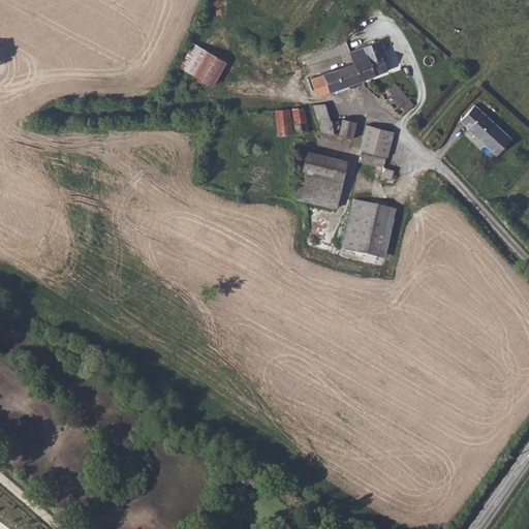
[(350,60),(305,79),(309,92),(312,91),(315,97),(342,86),(344,89),(355,84),(354,81),(373,72),(385,67),(380,55),(383,54),(377,37),(361,44),(346,50),(350,60)]
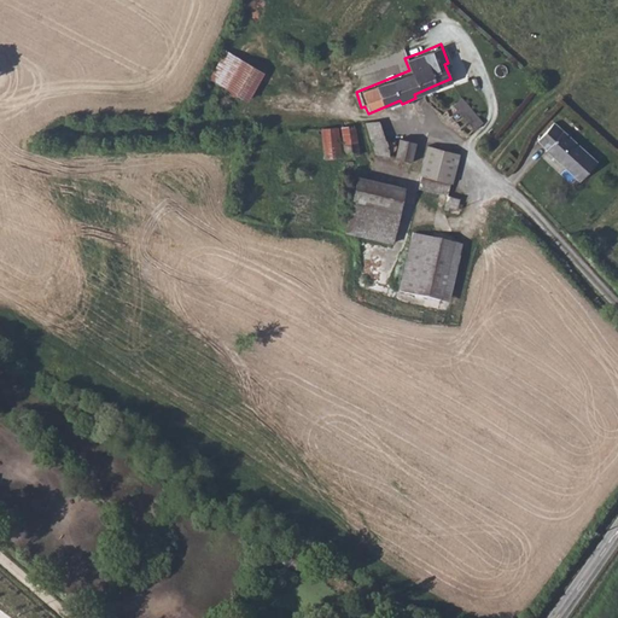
[(249,101),(266,73),(227,50),(210,79),(249,101)]
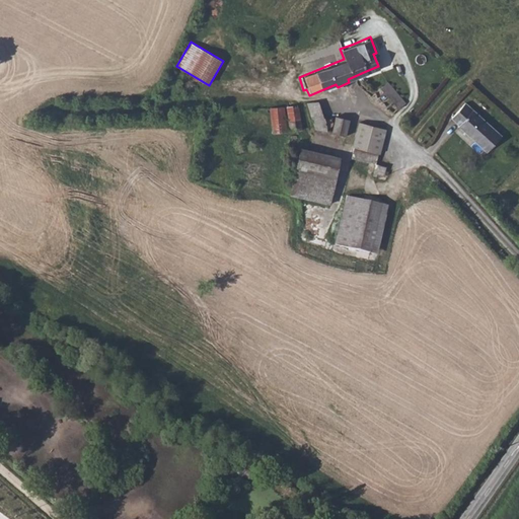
[(384,76),(369,88),(388,113),(403,99),(384,76)]
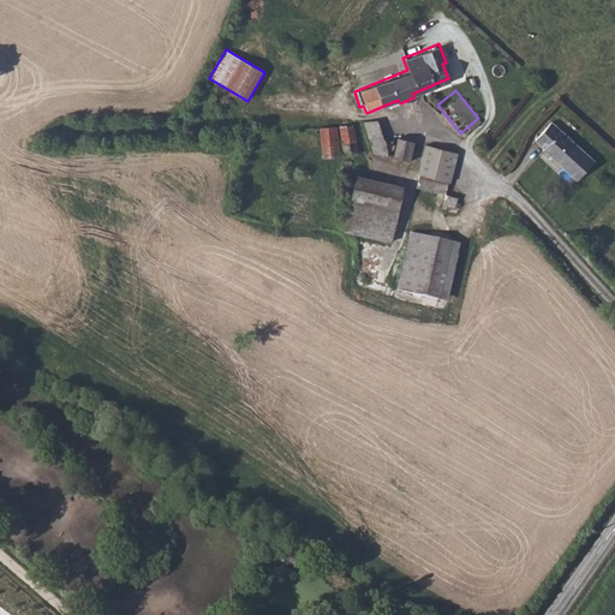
[(535,141),(535,142),(563,175),(584,157),(547,114),(526,131),(535,141)]
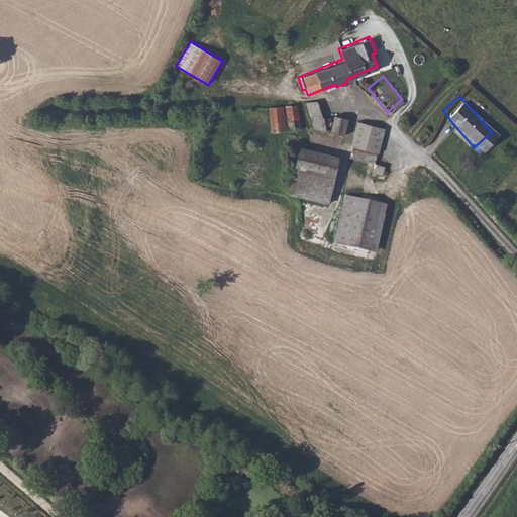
[(334,123),(330,120),(325,122),(317,102),(305,103),(315,131),(326,133),(328,130),(333,130),(334,123)]
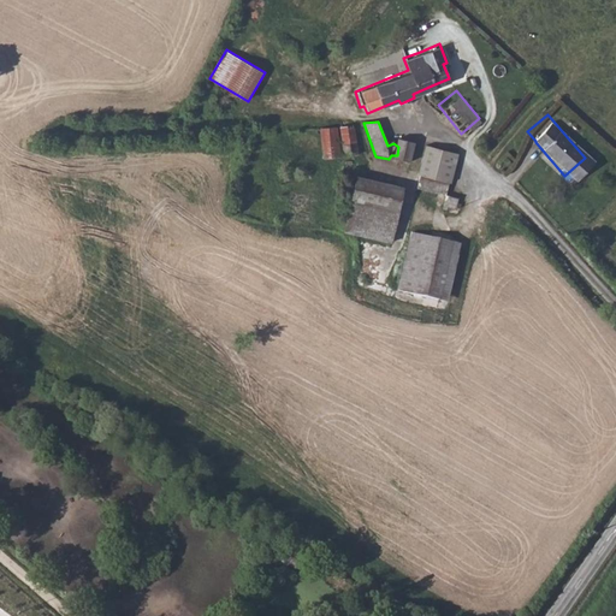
[(357,146),(354,125),(342,128),(345,147),(357,146)]
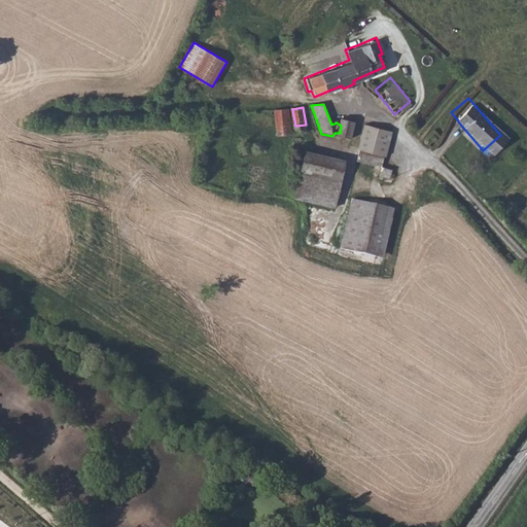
[(280,139),(293,137),(288,109),(275,112),(280,139)]
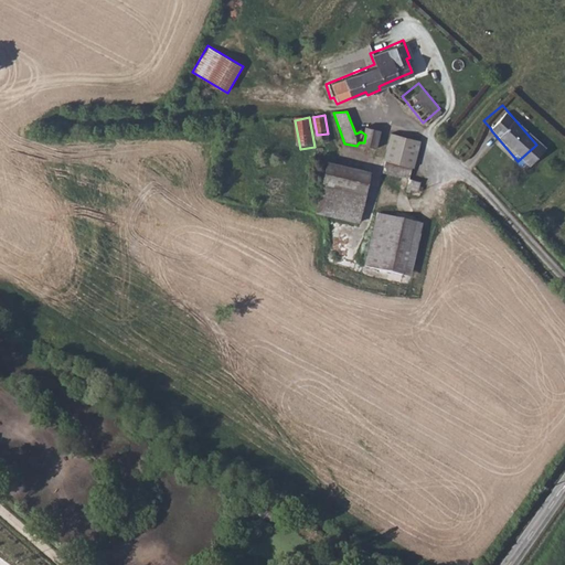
[(363,148),(377,151),(381,131),(366,128),(365,135),(364,142),(363,148)]
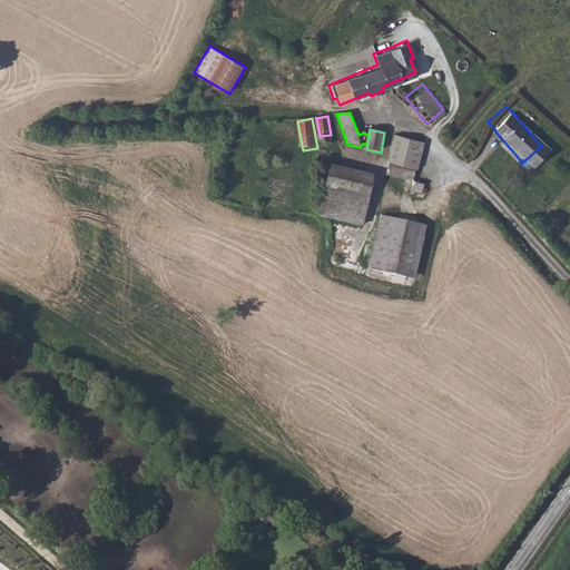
[(321,147),(332,146),(331,135),(320,136),(321,147)]
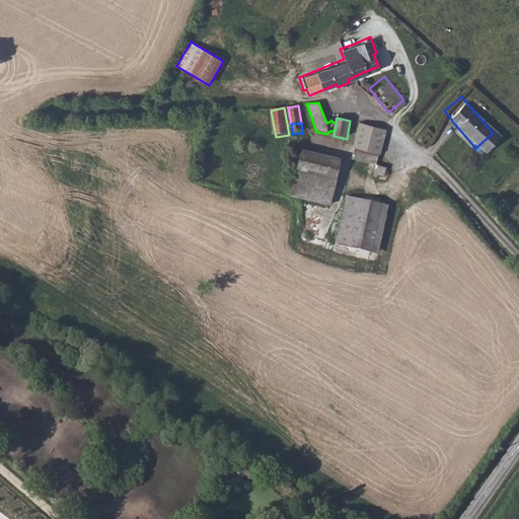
[(378,163),(379,163),(380,152),(382,152),(386,128),(361,124),(355,159),(378,163)]
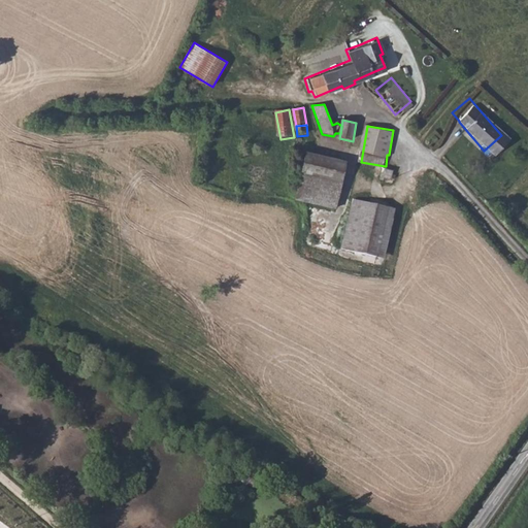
[(306,150),(295,198),(336,208),(348,160),(306,150)]
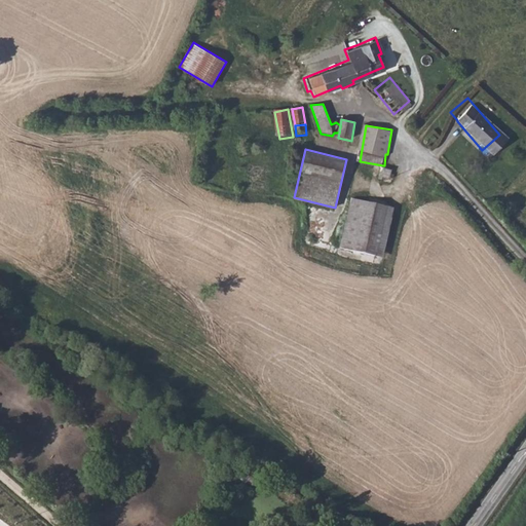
[(392,176),(393,165),(389,165),(384,165),(383,165),(381,174),(392,176)]
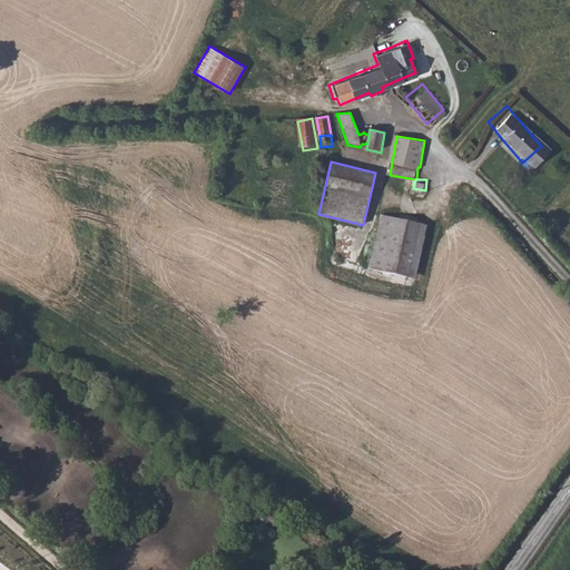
[(415,279),(426,226),(380,214),(369,269),(415,279)]
